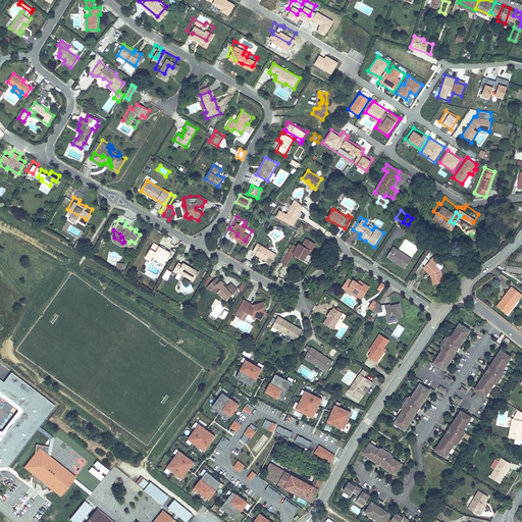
[(277,247),(258,236),(253,245),(264,251),(272,255),(277,247)]
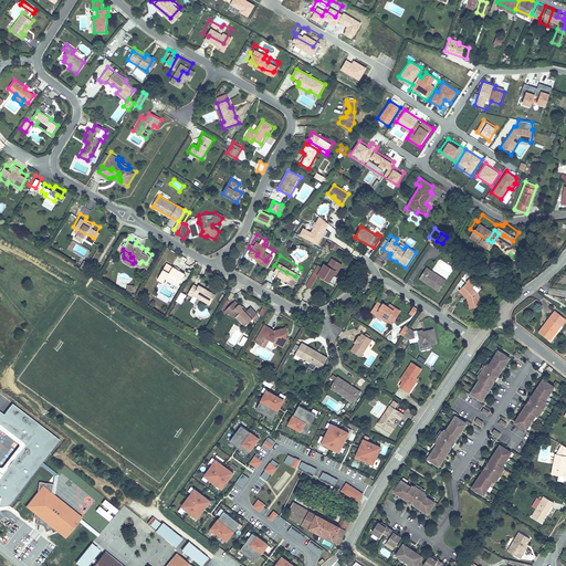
[(321,268),(314,264),(308,275),(315,279),(316,276),(317,278),(318,278),(329,275),(332,271),(336,272),(341,264),(329,259),(326,265),(323,263),(321,268)]
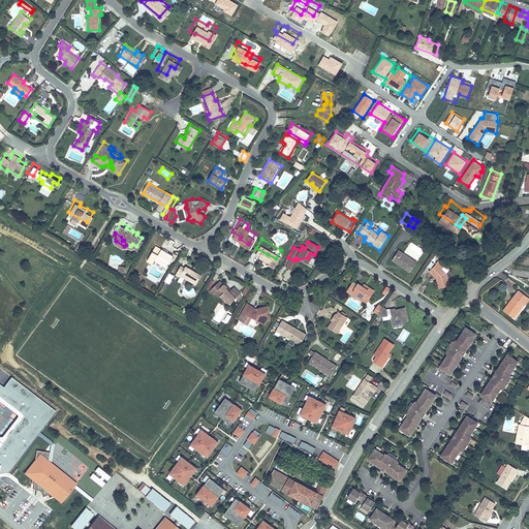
[(173,250),(160,243),(154,254),(163,259),(166,261),(173,250)]
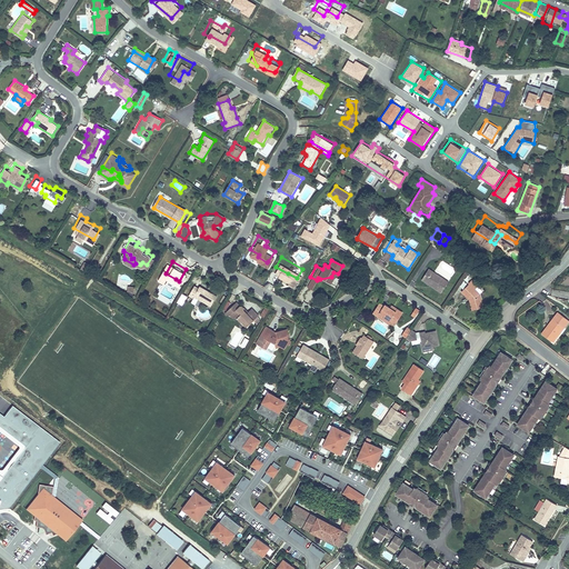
[(331,286),(338,273),(333,272),(331,277),(320,279),(331,286)]
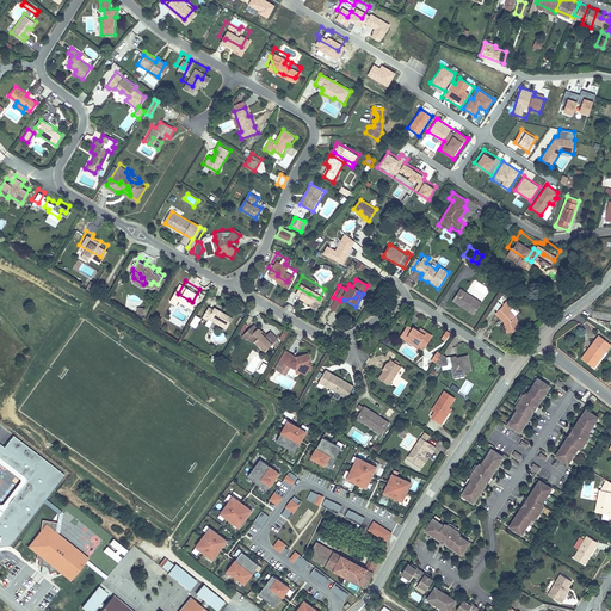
[(475,312),(481,303),(464,292),(462,296),(461,295),(456,292),(450,301),(450,302),(452,303),(461,308),(463,304),(475,312)]
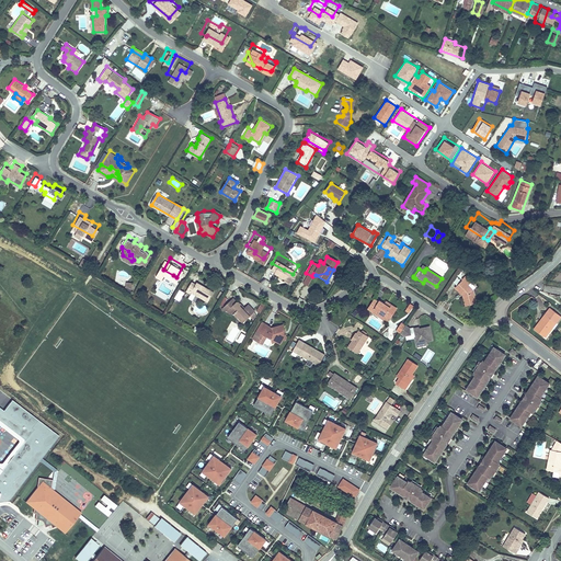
[(173,275),(163,270),(160,275),(171,281),(173,275)]
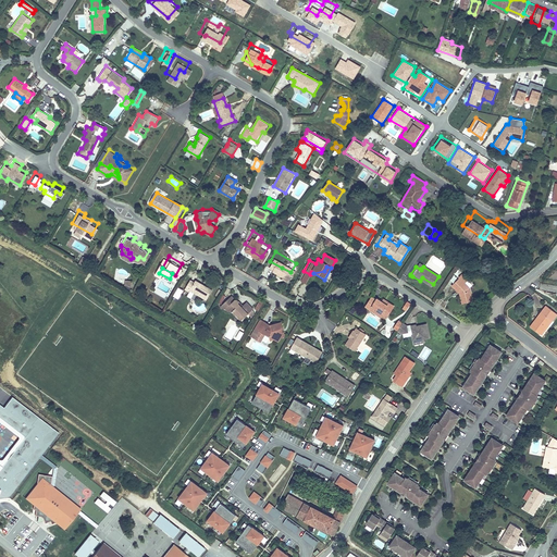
[(459,271),(446,282),(455,291),(456,295),(468,292),(466,284),(462,281),(465,277),(459,271)]
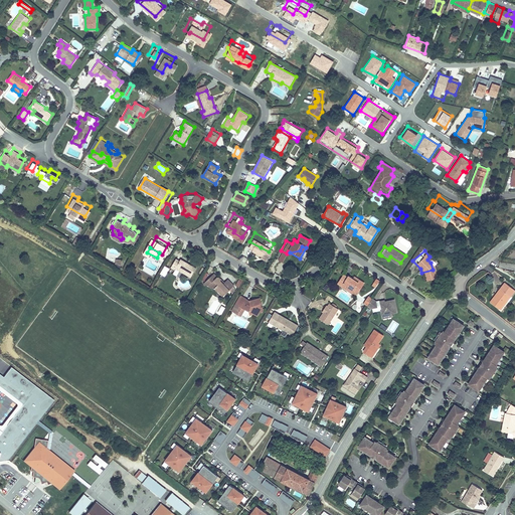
[(176,252),(171,262),(177,265),(177,264),(191,272),(197,261),(182,252),(180,254),(176,252)]
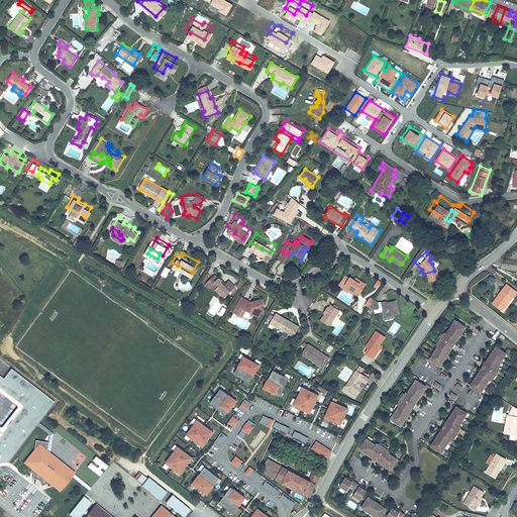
[(402,264),(392,257),(390,261),(400,267),(402,264)]
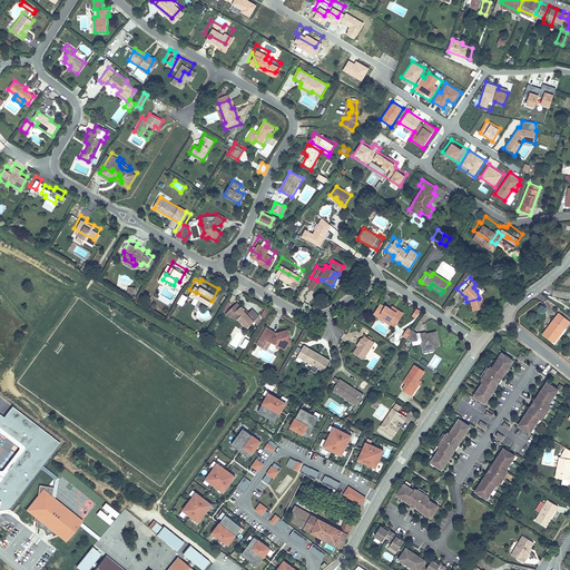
[(183,293),(177,303),(183,306),(188,296),(183,293)]
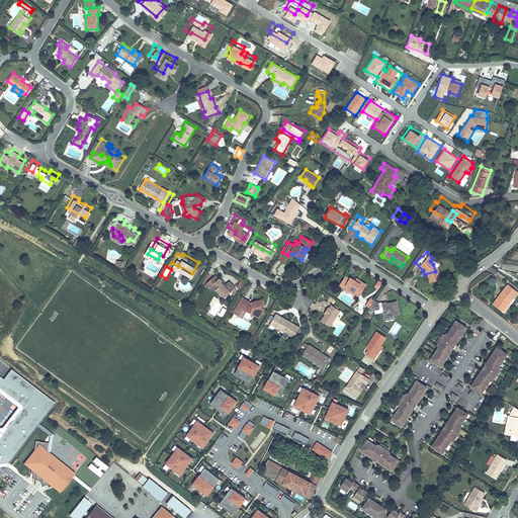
[(351,270),(346,268),(340,279),(344,281),(347,276),(352,280),(351,281),(356,284),(357,282),(362,285),(367,275),(363,273),(361,275),(356,272),(352,269),(351,270)]
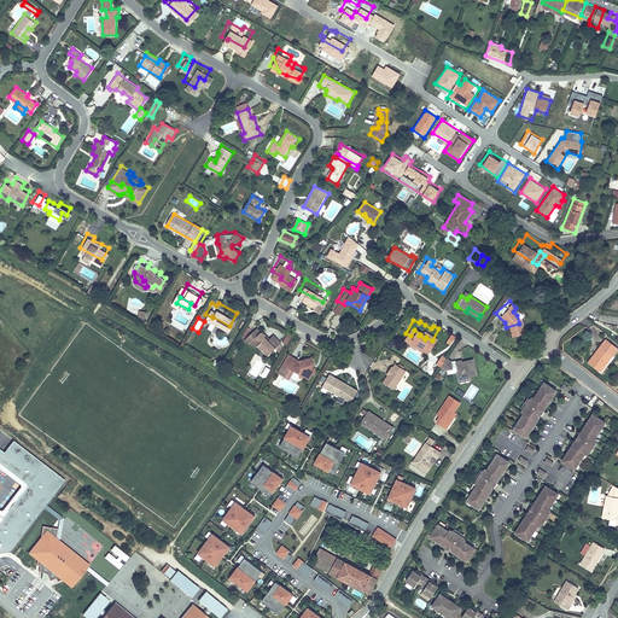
[(261,324),(257,321),(254,325),(246,321),(240,330),(245,332),(243,336),(248,340),(250,339),(252,340),(255,342),(260,343),(261,344),(272,343),(277,339),(279,343),(285,337),(277,327),(273,331),(269,334),(266,331),(266,327),(267,324),(261,324)]
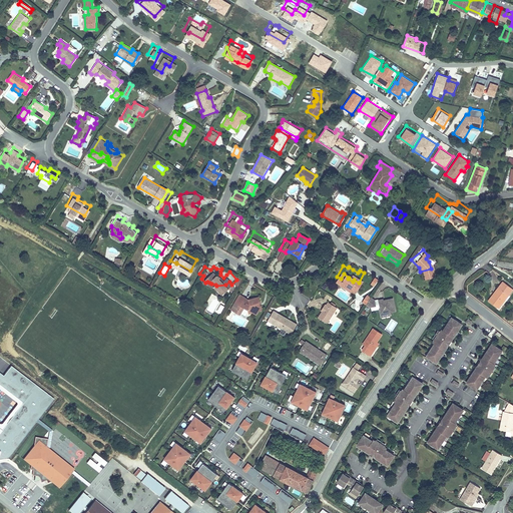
[(359,283),(354,280),(353,282),(348,279),(349,278),(344,274),(341,279),(356,288),(359,283)]
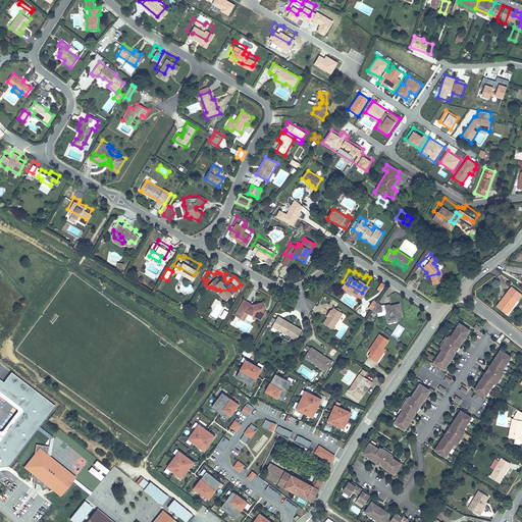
[(244,280),(239,290),(242,292),(247,282),(244,280)]
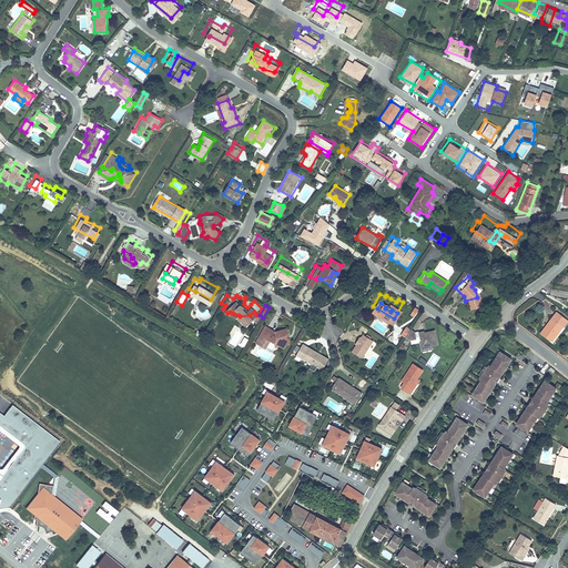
[(409,314),(414,317),(419,310),(414,306),(409,314)]
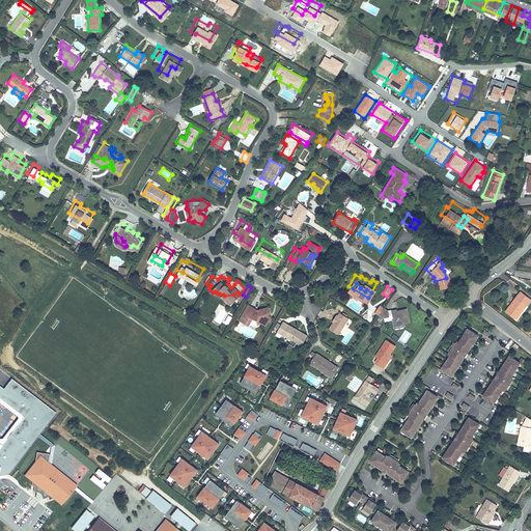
[(527,304),(530,298),(520,289),(515,295),(518,296),(506,310),(514,316),(526,303),(527,304)]
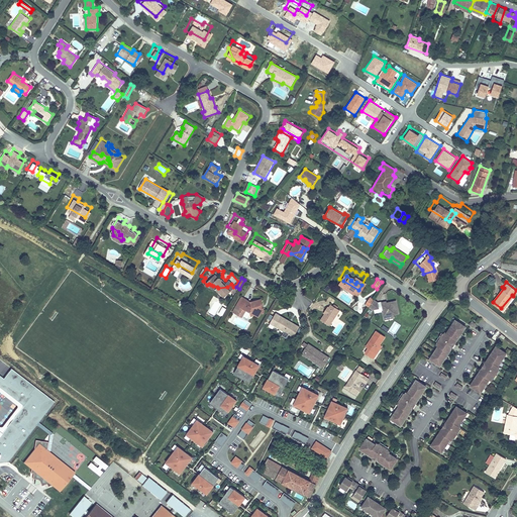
[(225,295),(233,287),(231,284),(227,287),(218,288),(224,295),(225,295)]
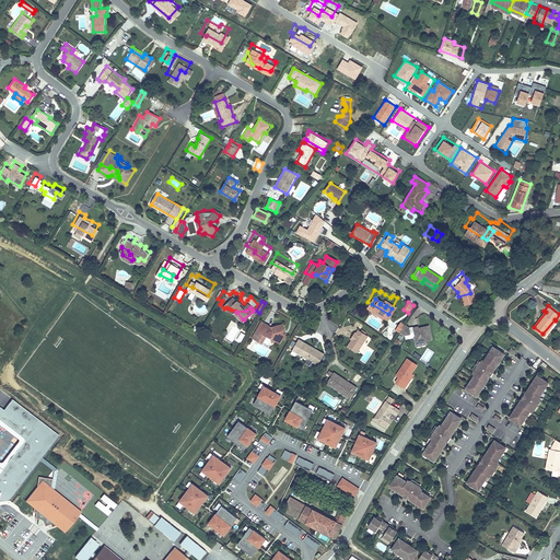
[(534,327),(546,312),(544,311),(532,325),(534,327)]
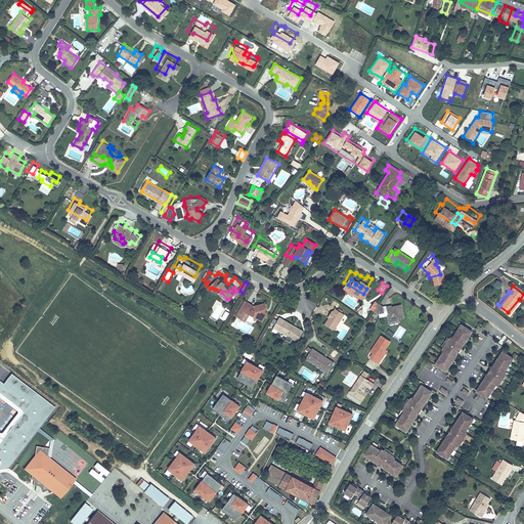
[(395,311),(404,309),(401,295),(393,297),(392,296),(387,297),(389,306),(387,306),(389,313),(395,311)]
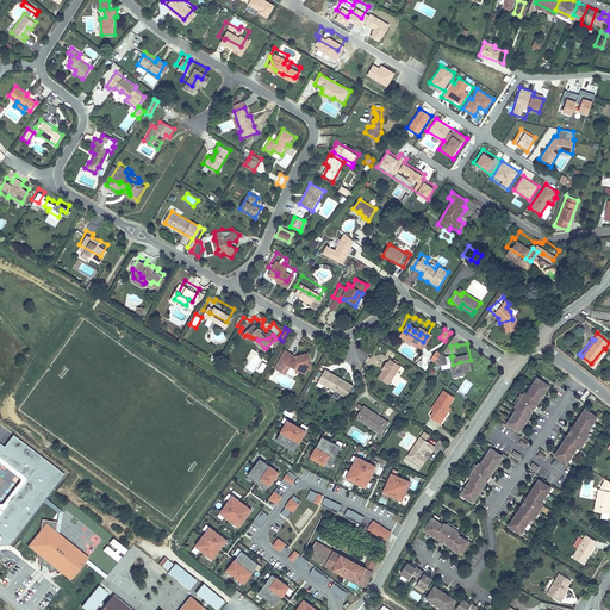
[(291,346),(290,344),(282,355),(279,354),(275,361),(279,365),(282,363),(286,358),(291,360),(293,361),(293,362),(294,362),(296,366),(302,365),(304,366),(305,366),(307,362),(313,361),(310,346),(296,348),(291,346)]
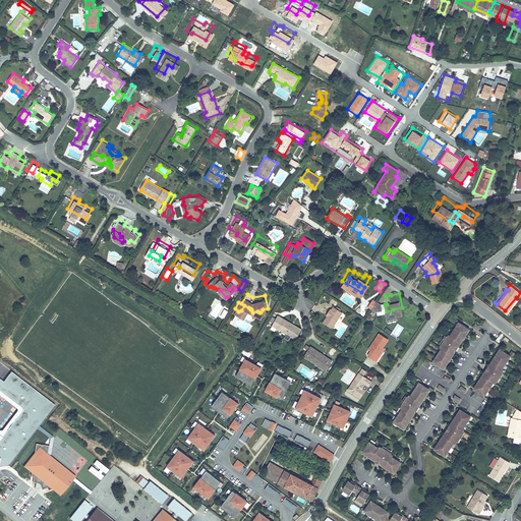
[(506,311),(517,298),(516,297),(505,310),(506,311)]
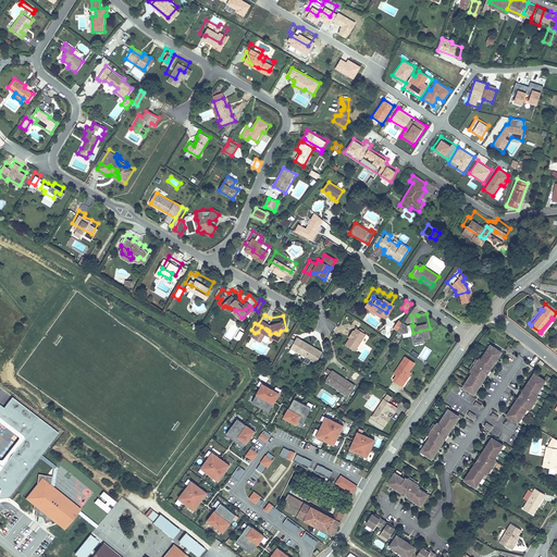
[(346,337),(358,345),(369,325),(358,319),(356,322),(354,321),(348,330),(350,331),(346,337)]
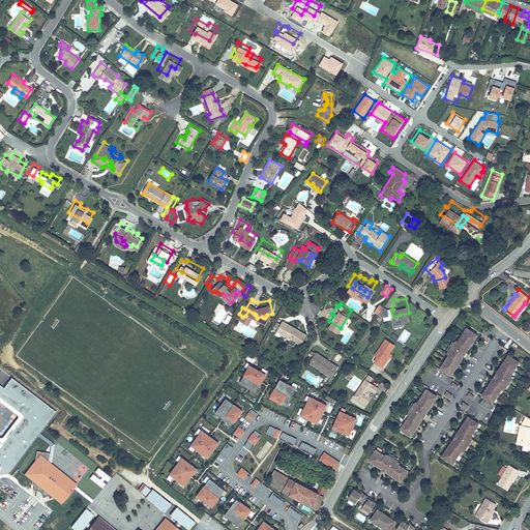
[(230,319),(234,313),(229,310),(226,317),(230,319)]
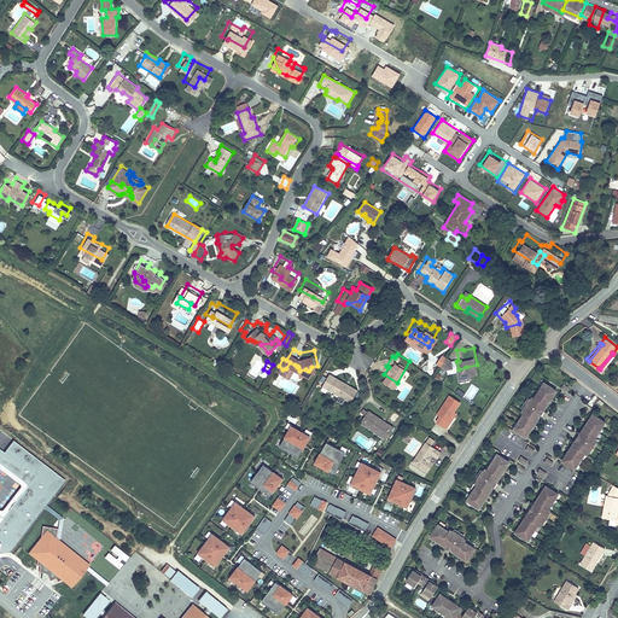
[(295,365),(290,362),(286,368),(283,369),(290,373),(295,365)]
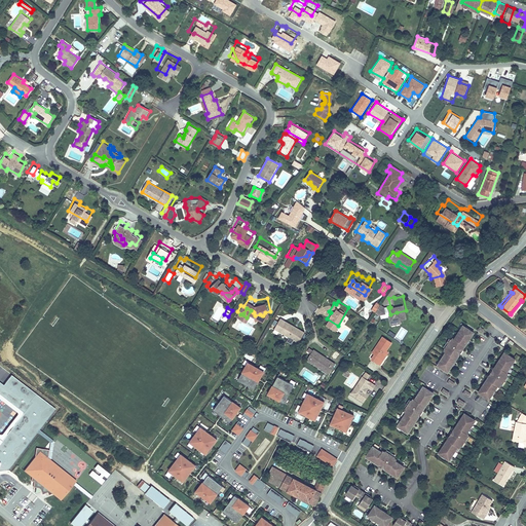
[(275,321),(299,334),(299,335),(305,324),(282,310),(275,321)]
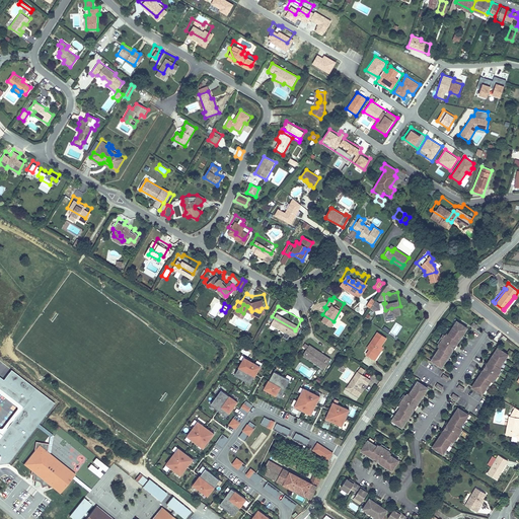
[(372,342),(369,348),(377,352),(380,347),(377,346),(382,338),(383,338),(387,330),(378,324),(369,341),(372,342)]
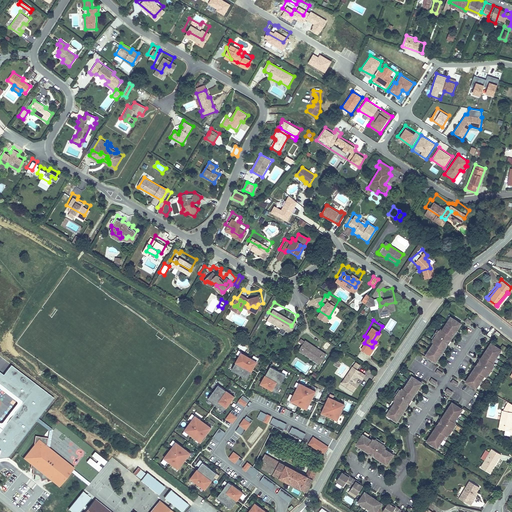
[(453,343),(464,327),(454,320),(446,332),(445,332),(443,334),(438,343),(436,345),(437,346),(429,358),(439,365),(450,348),(444,344),(447,339),(453,343)]
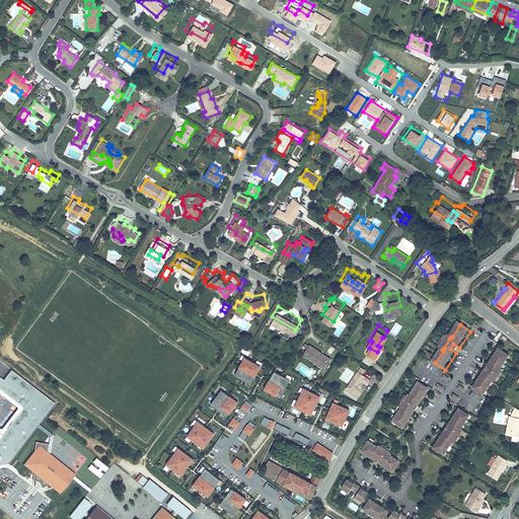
[(332,351),(308,336),(306,340),(309,342),(306,346),(312,349),(310,351),(314,354),(315,352),(322,355),(321,357),(326,361),(332,351)]
